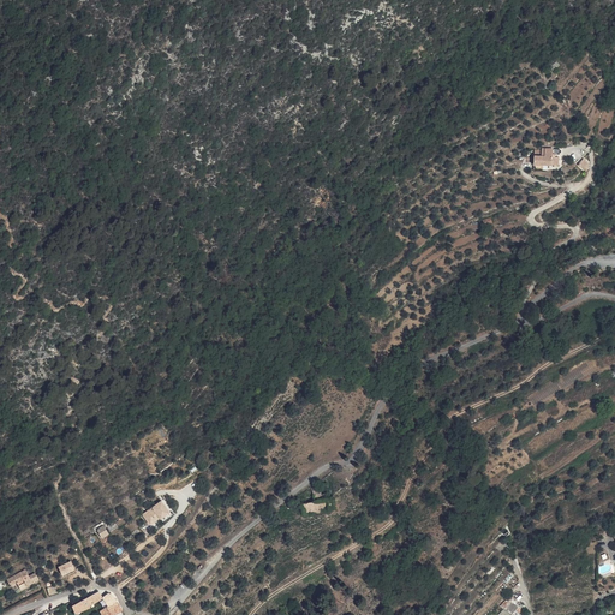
[(585,159),(579,165),(586,169),(591,163),(585,159)]
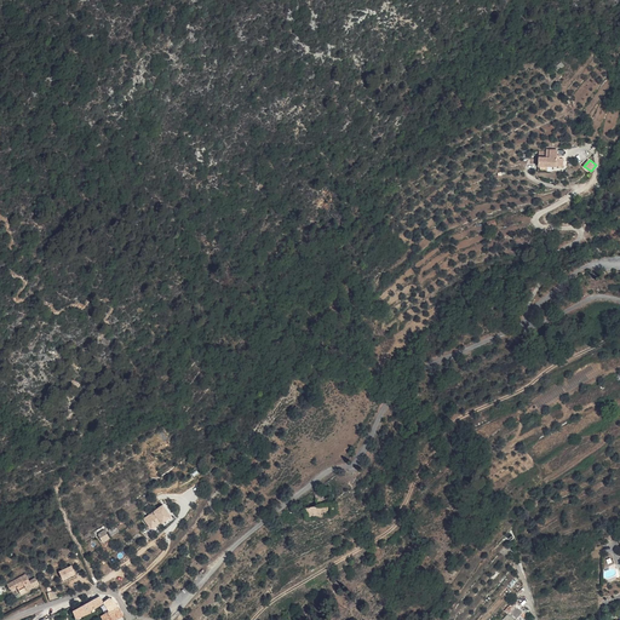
[(329,495),(323,481),(308,493),(313,503),(329,495)]
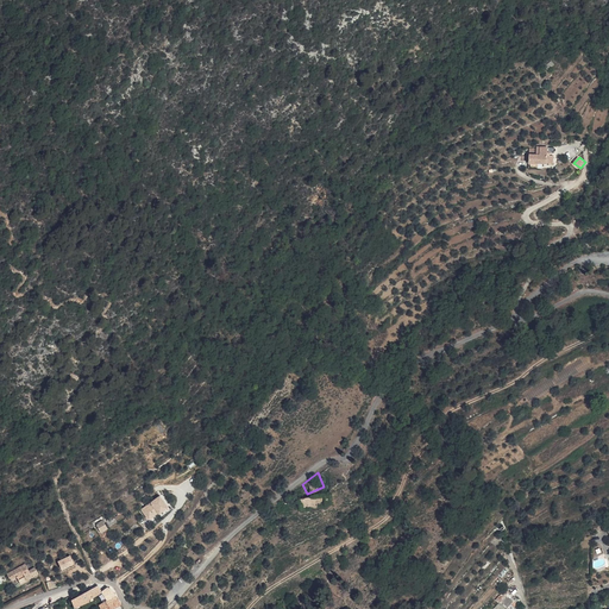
[(327,504),(325,494),(294,501),(294,502),(293,502),(293,509),(295,509),(295,510),(327,504)]
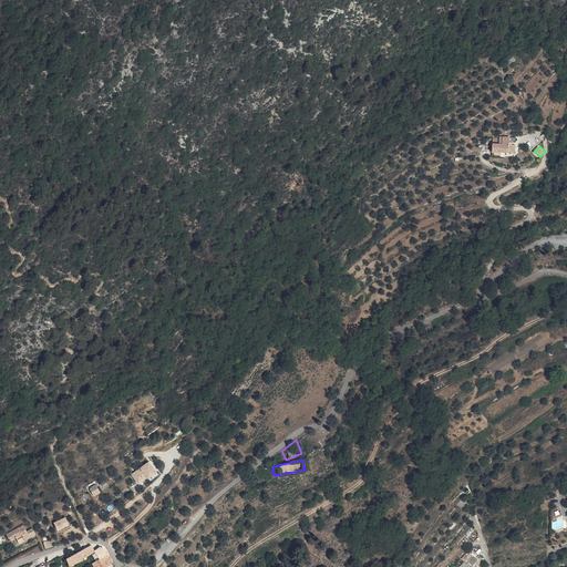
[(157,472),(150,462),(132,474),(140,484),(148,477),(157,472)]
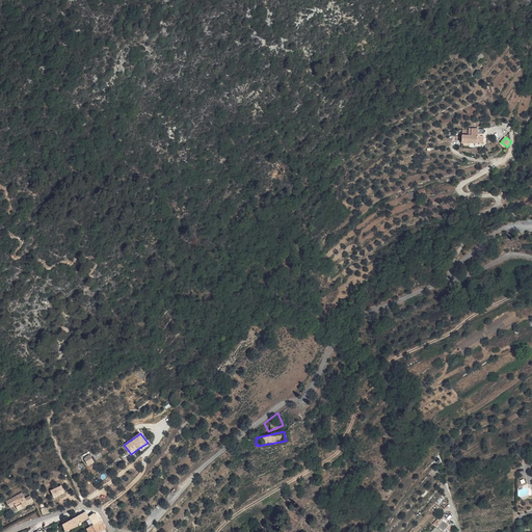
[(80,460),(81,459),(85,466),(91,461),(86,455),(88,454),(86,451),(78,457),(80,460)]
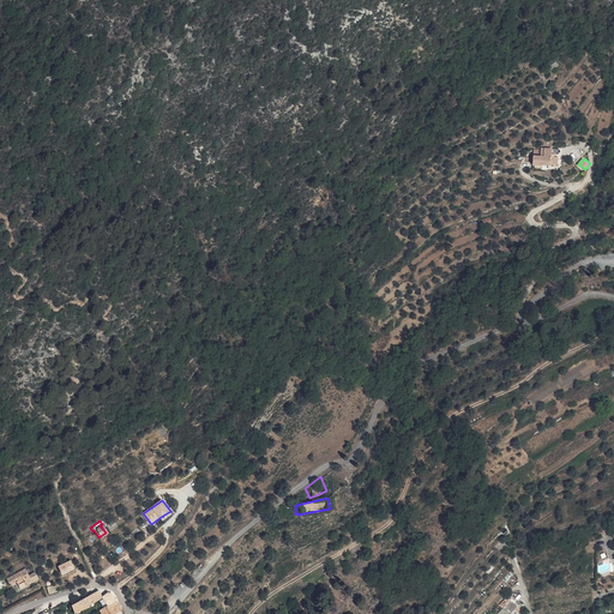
[(72,559),(60,565),(62,573),(76,567),(72,559)]
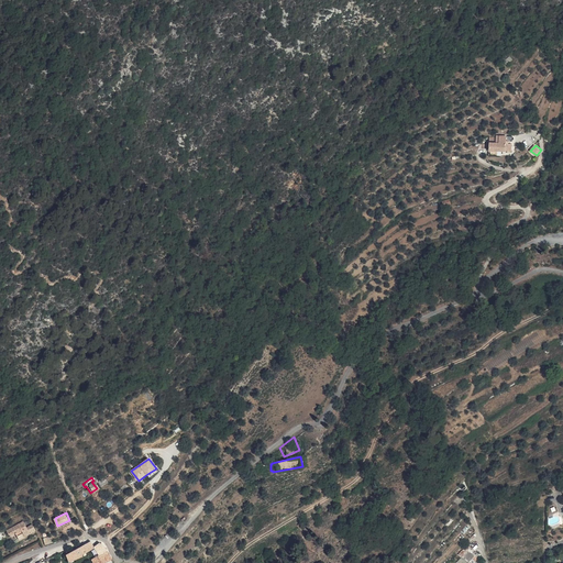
[(14,532),(26,526),(23,520),(6,529),(9,536),(15,532),(14,532)]
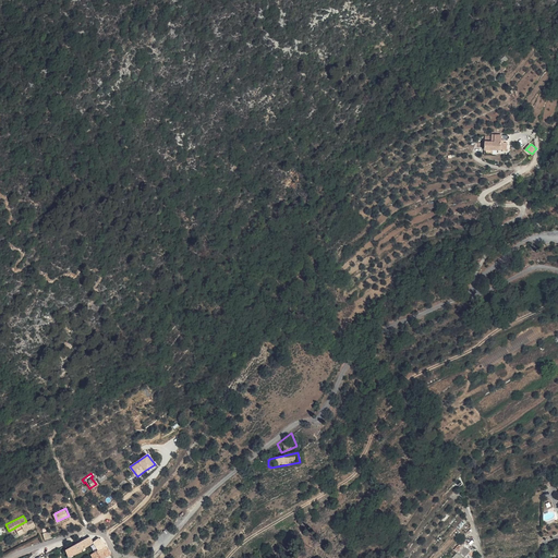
[(31,519),(26,521),(14,528),(15,528),(17,533),(35,525),(31,519)]
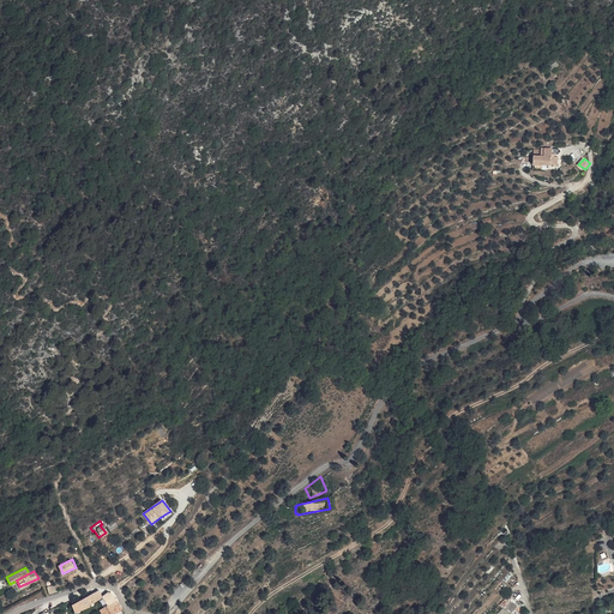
[(60,591),(58,584),(48,587),(49,594),(60,591)]
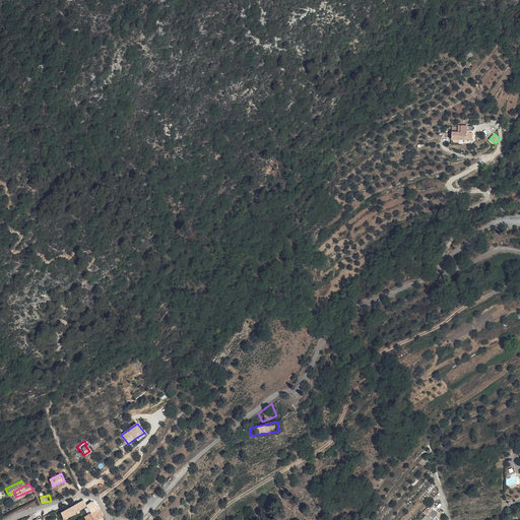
[(87,505),(84,500),(62,512),(64,517),(87,505)]
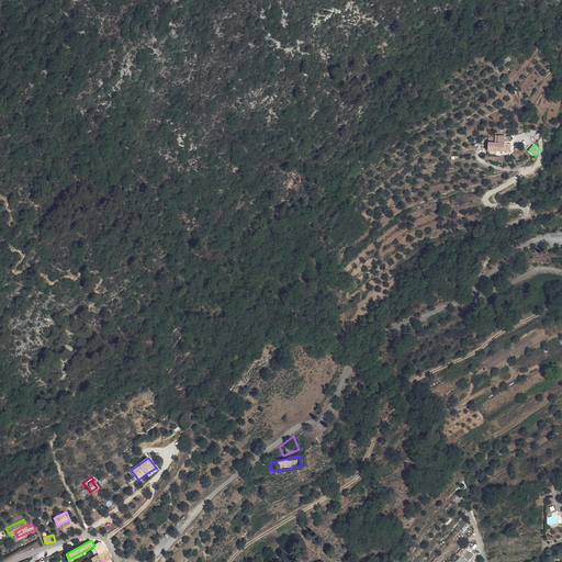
[(461,557),(454,561),(467,561),(475,553),(468,546),(467,548),(464,547),(458,553),(461,557)]
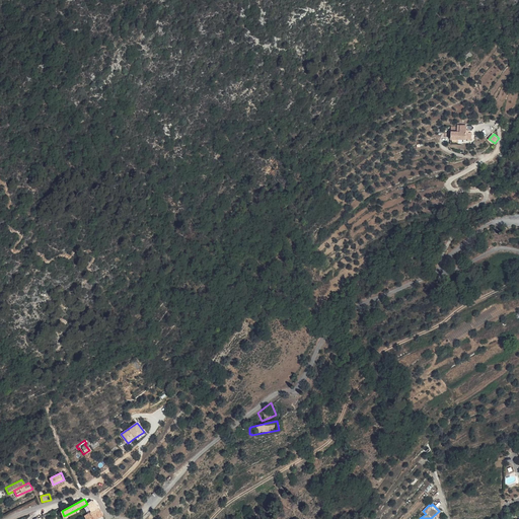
[(95,506),(88,509),(92,516),(93,515),(99,512),(95,506)]
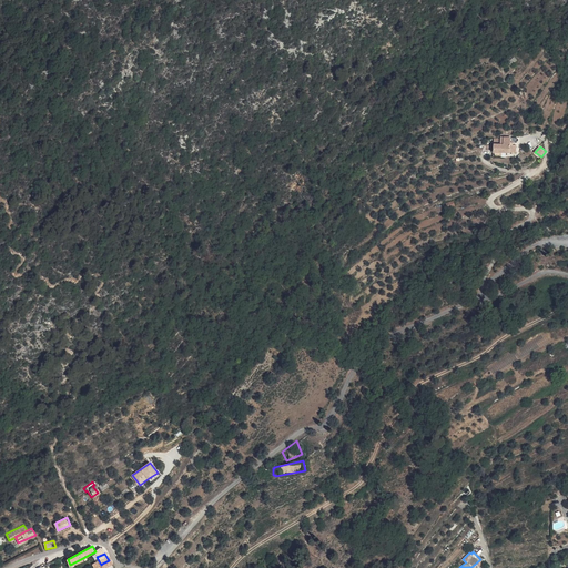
[(97,557),(89,561),(91,567),(94,567),(101,565),(97,557)]
